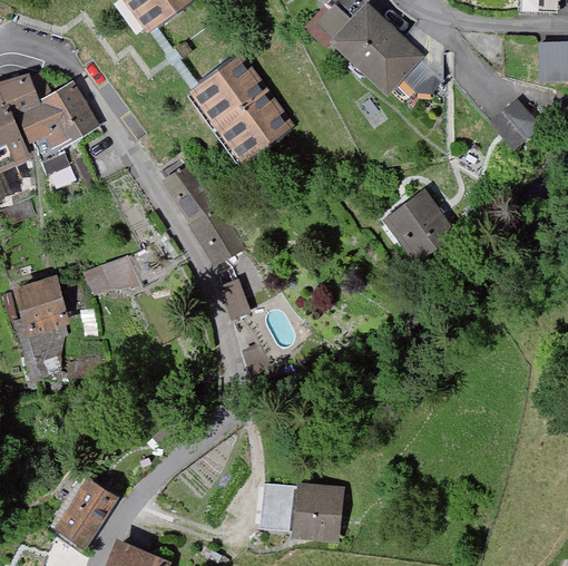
[(126,0),(147,28),(185,0),(126,0)]
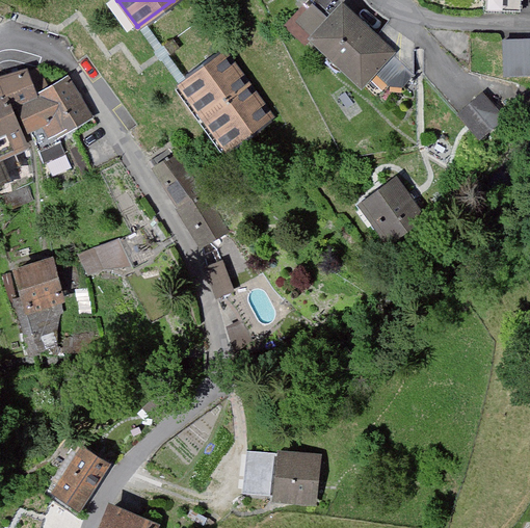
[(282,19),(290,29),(311,14),(302,3),(282,19)]
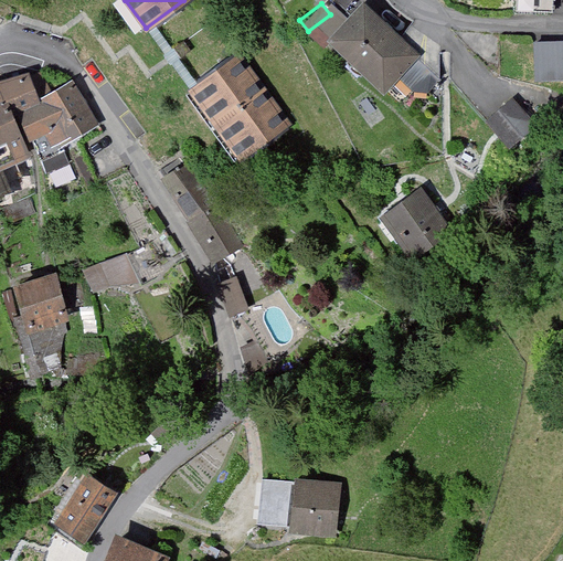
[(418,60),(365,9),(330,46),(383,96),(418,60)]
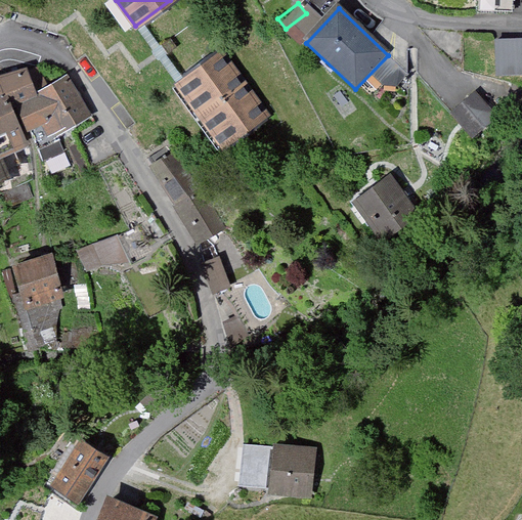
[(521,35),(492,36),(494,75),(521,73),(521,35)]
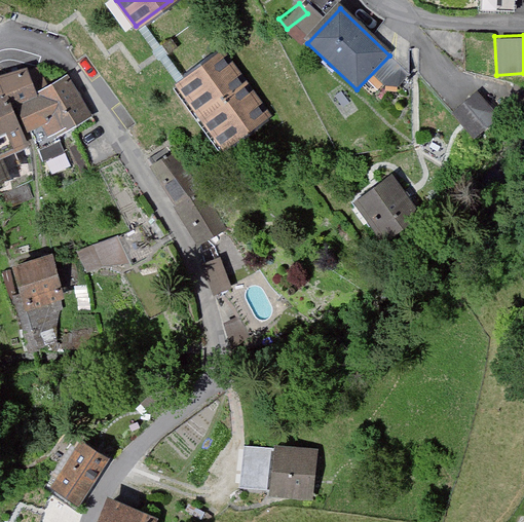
[(267,117),(223,57),(179,89),(223,150),(267,117)]
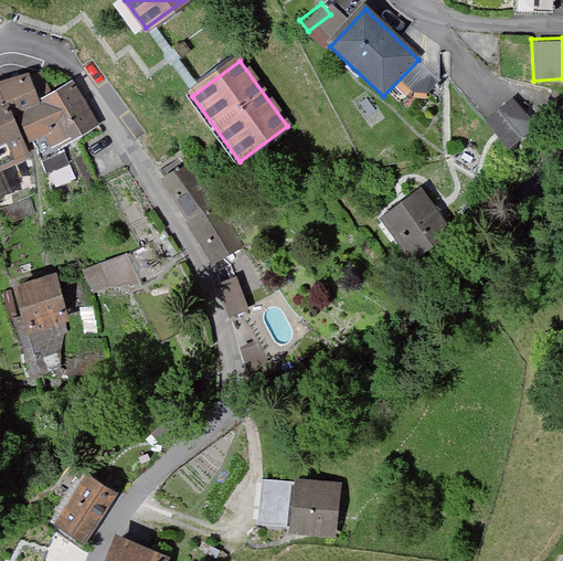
[(29,77),(0,90),(0,196),(7,193),(0,172),(28,160),(22,145),(49,131),(59,149),(96,130),(78,101),(59,81),(29,77)]
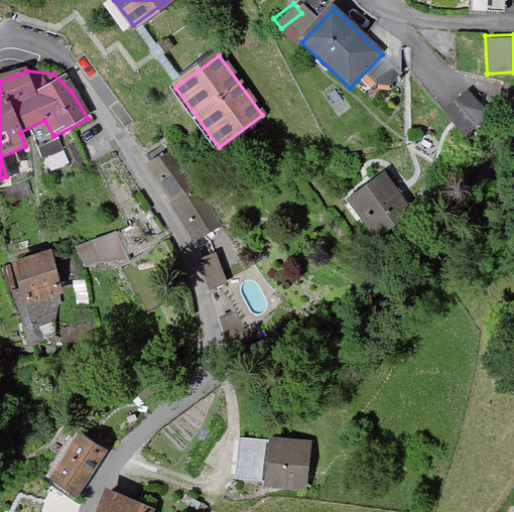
[(466,90),(445,108),(466,130),(486,112),(466,90)]
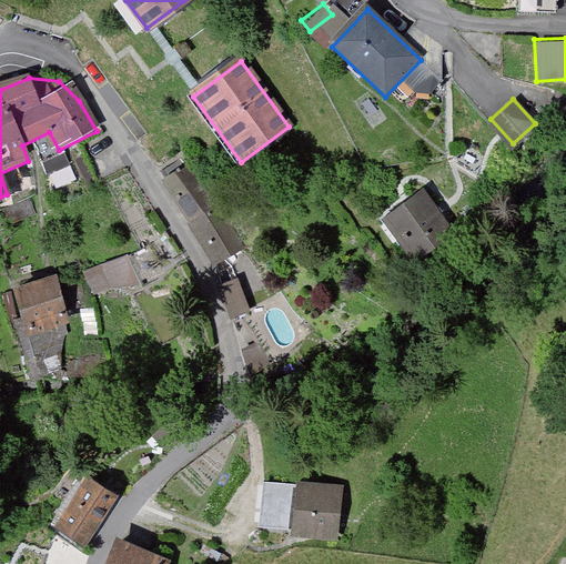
[(189,210),(215,253),(242,238),(215,194),(190,151),(159,168),(189,210)]
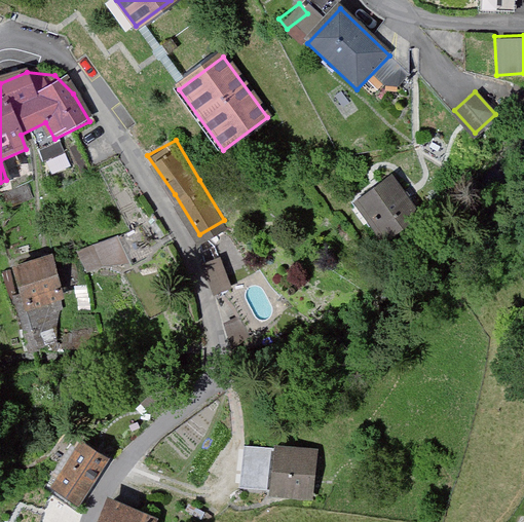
[(422,215),(390,173),(350,201),(382,245),(422,215)]
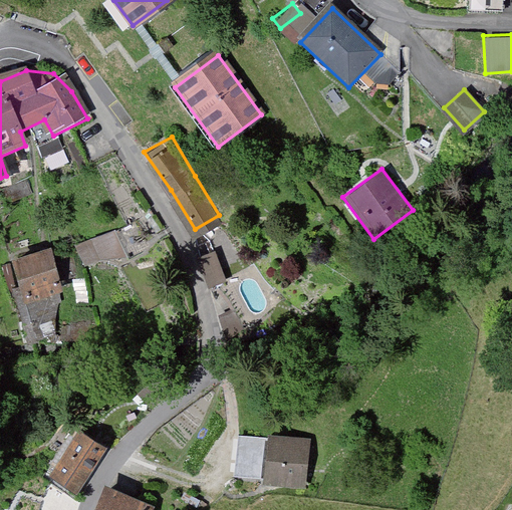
[(80,242),(79,259),(102,260),(103,243),(80,242)]
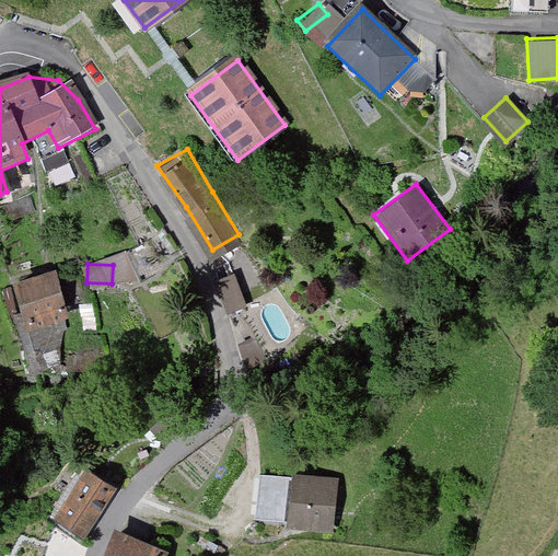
[(54,269),(9,284),(24,331),(68,316),(54,269)]
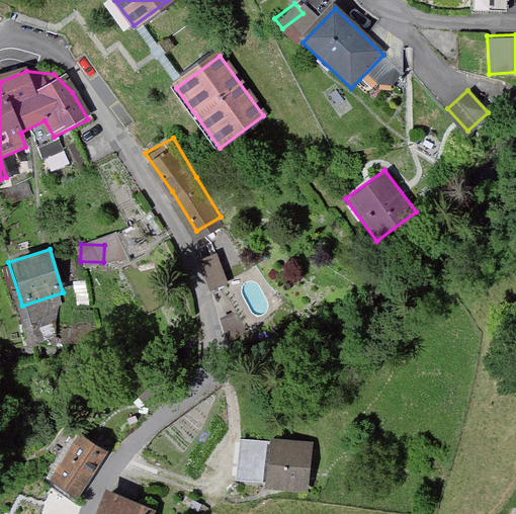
[(196,258),(208,288),(228,281),(216,251),(196,258)]
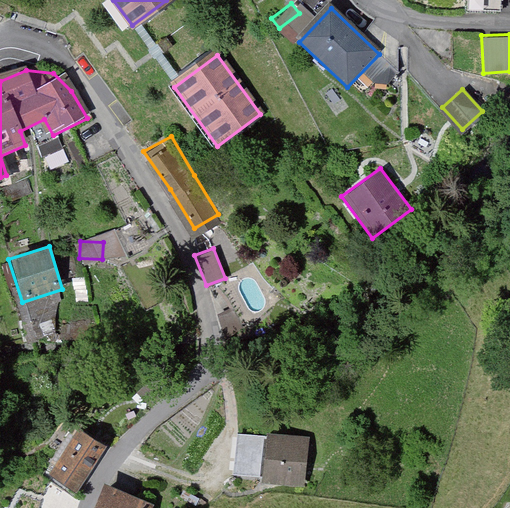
[(107,454),(79,434),(49,475),(77,495),(107,454)]
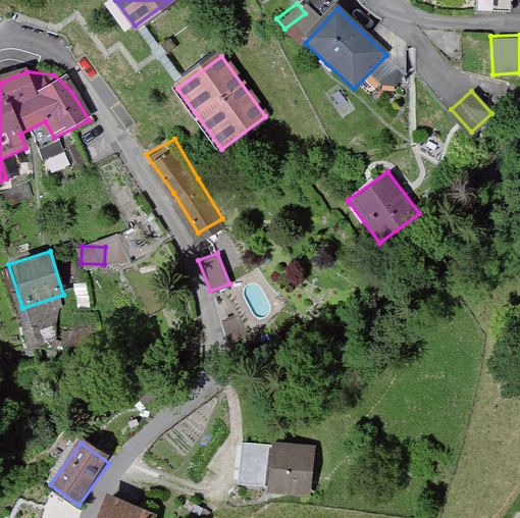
[(314,446),(243,444),(241,486),(269,487),(269,495),(313,496),(314,446)]
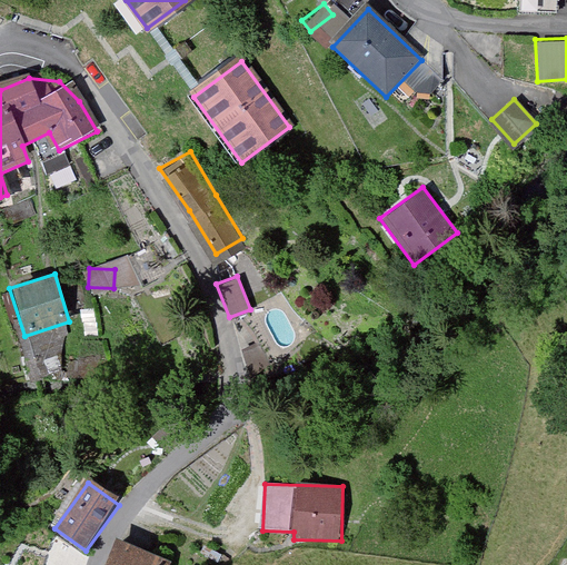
[(168,564),(119,544),(110,564),(168,564)]
